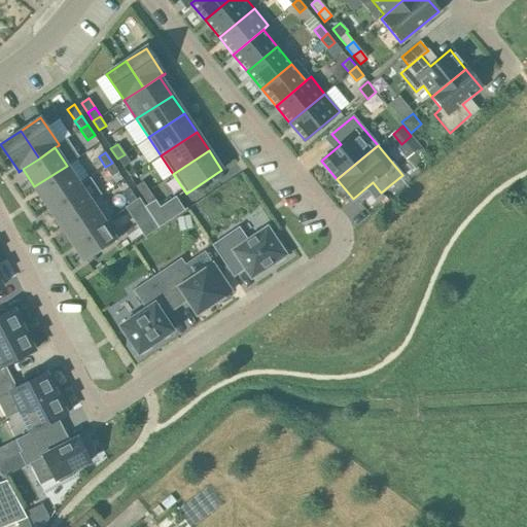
[(131,165),(125,154),(117,159),(125,169),(131,165)]
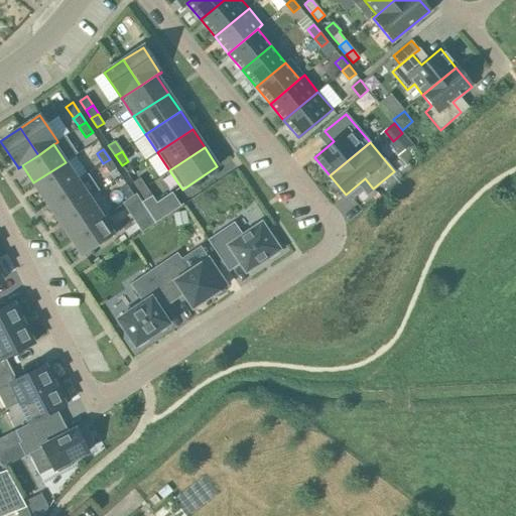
[(117,168),(110,159),(103,163),(110,173),(117,168)]
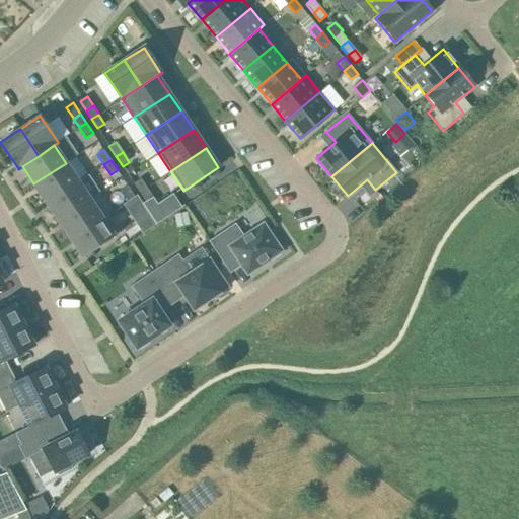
[(66,163),(33,183),(46,202),(78,181),(76,178),(66,163)]
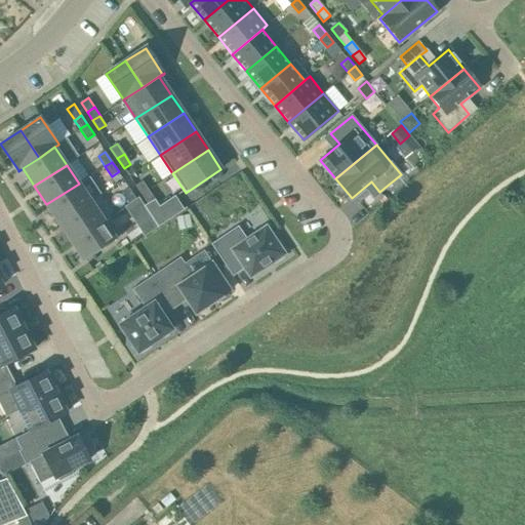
[(142,195),(149,190),(143,180),(135,186),(142,195)]
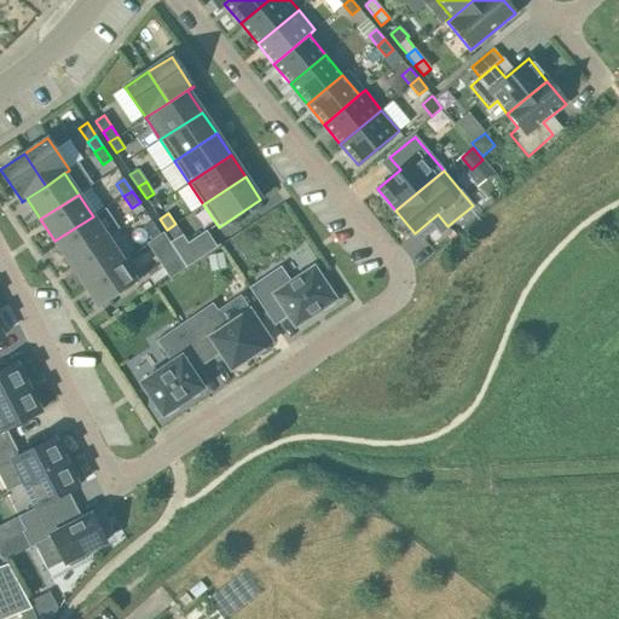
[(93,217),(55,241),(69,262),(108,237),(93,217)]
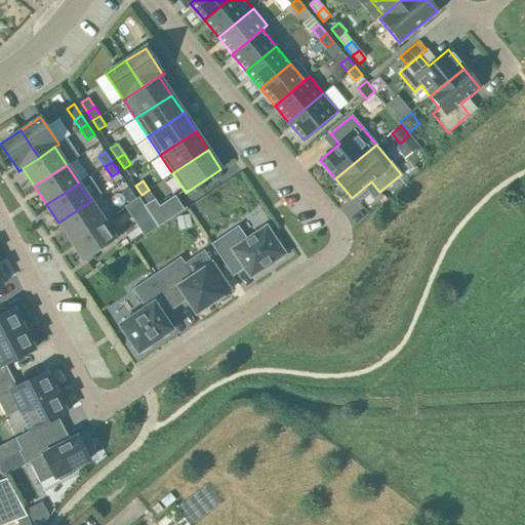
[(136,199),(130,189),(123,194),(130,204),(136,199)]
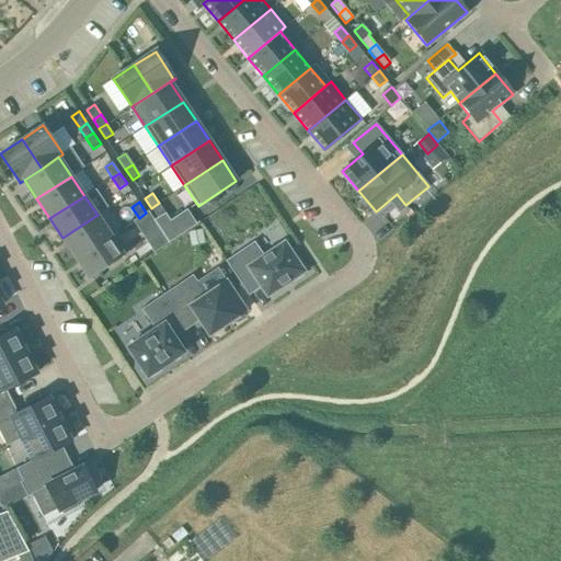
[(151,208),(158,217),(165,213),(159,203),(151,208)]
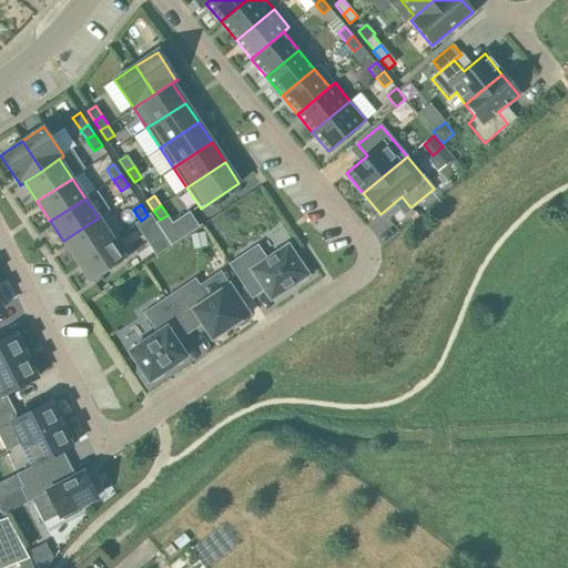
[(200,226),(190,212),(173,223),(169,215),(168,216),(160,221),(158,222),(173,244),(200,226)]
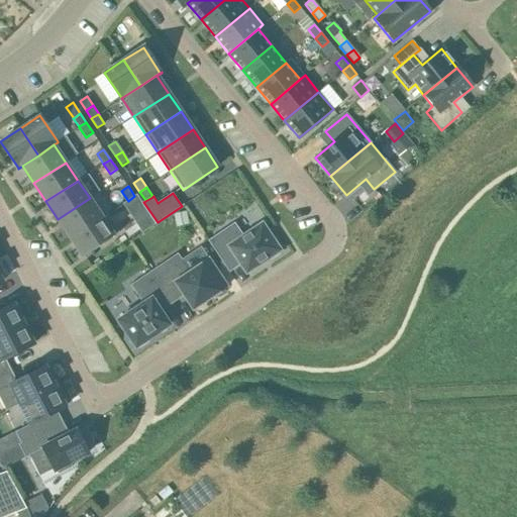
[(90,198),(58,219),(70,237),(102,216),(107,213),(106,212),(101,216),(90,198)]
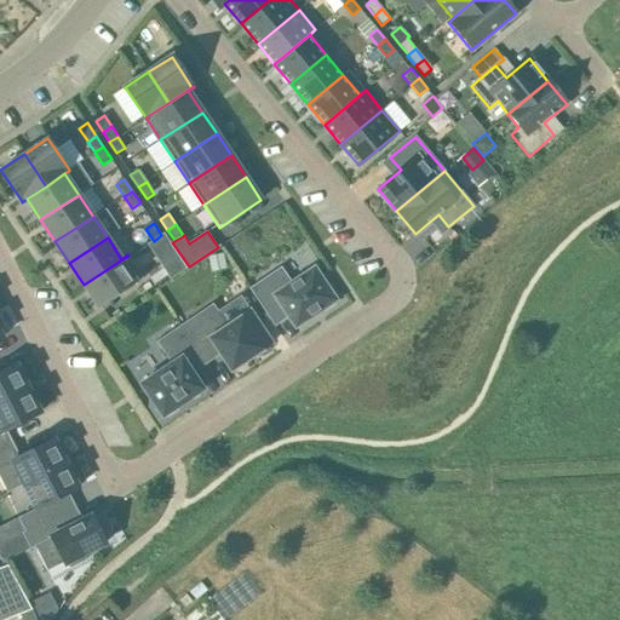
[(224,252),(210,256),(212,271),(228,268),(224,252)]
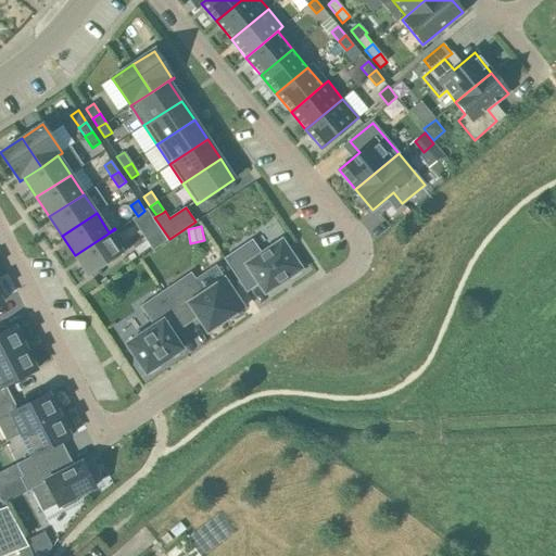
[(160,227),(146,237),(154,249),(167,240),(160,227)]
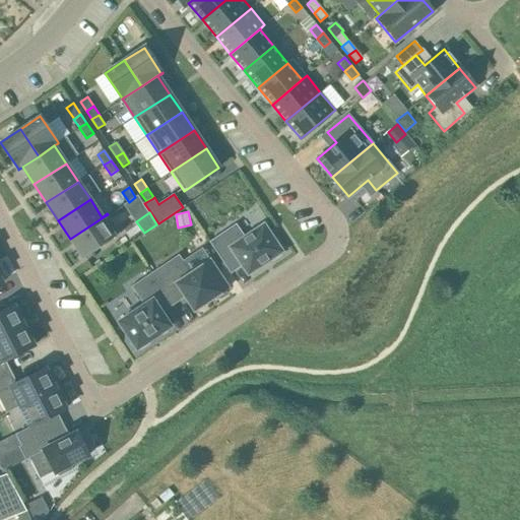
[(103,217),(70,239),(83,258),(120,234),(108,214),(103,217)]
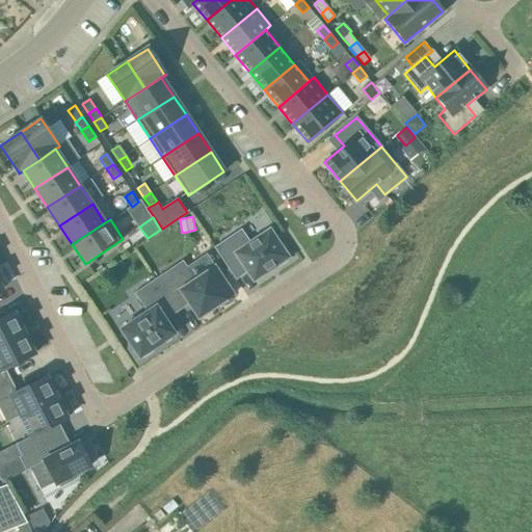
[(250,242),(241,229),(214,247),(236,280),(247,272),(254,281),(276,265),(278,267),(288,262),(286,259),(288,257),(270,230),(250,242)]
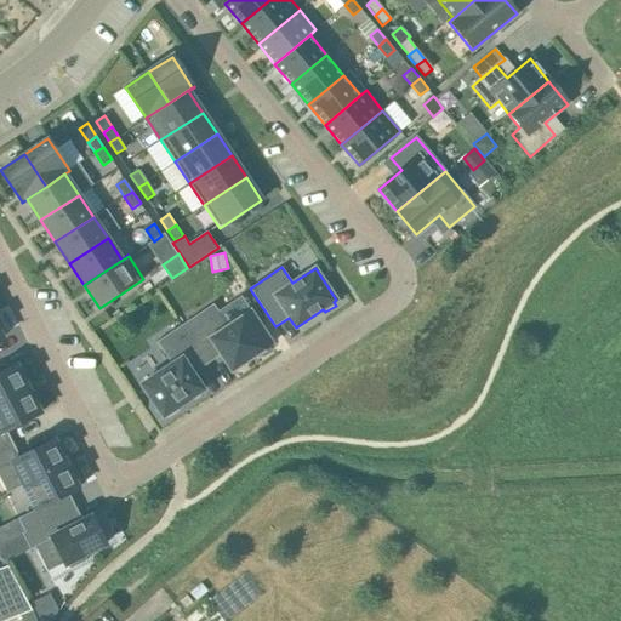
[(214,303),(181,325),(208,364),(221,354),(232,370),(234,369),(237,371),(244,366),(241,364),(272,343),(250,311),(228,326),(214,303)]
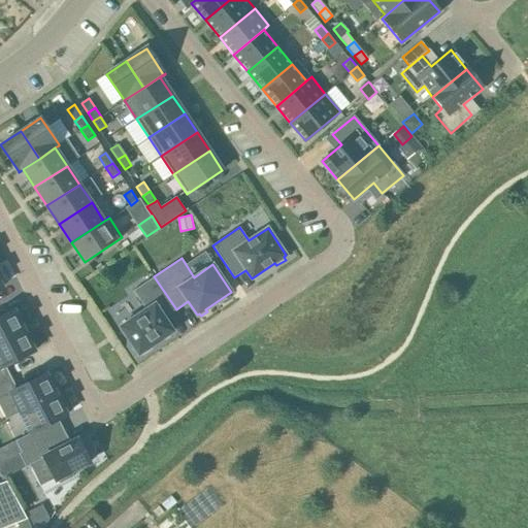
[(175,309),(154,276),(133,291),(146,309),(121,327),(139,354),(141,353),(143,355),(152,349),(151,347),(173,331),(164,318),(175,309)]
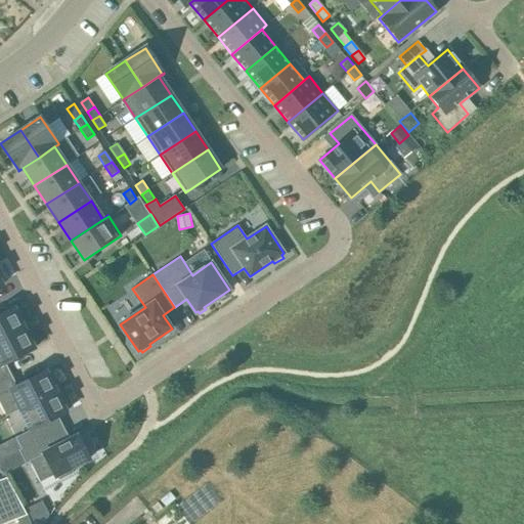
[(0,340),(24,329),(22,324),(26,322),(18,308),(14,310),(13,308),(0,314),(0,340)]
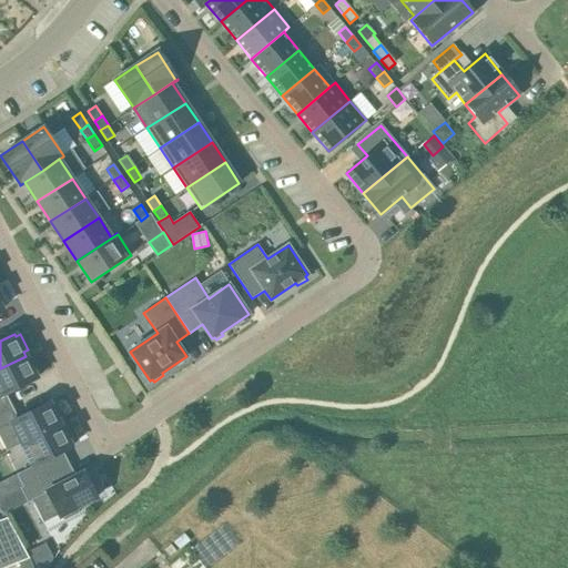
[(0,411),(12,405),(7,394),(37,378),(36,375),(40,373),(32,357),(28,359),(26,356),(0,368),(0,411)]
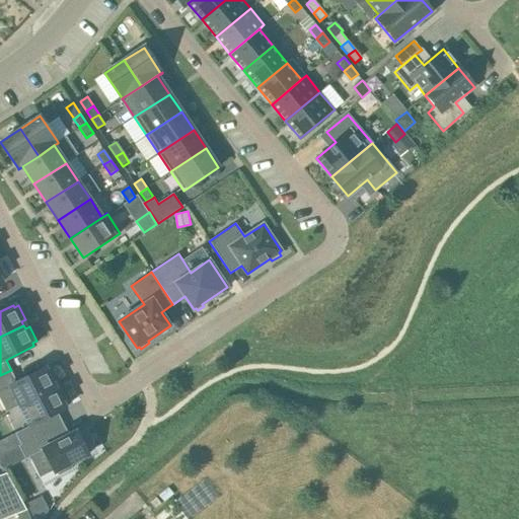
[(17,381),(11,370),(0,375),(0,390),(10,385),(20,405),(55,387),(53,384),(57,382),(50,368),(47,370),(45,367),(17,381)]
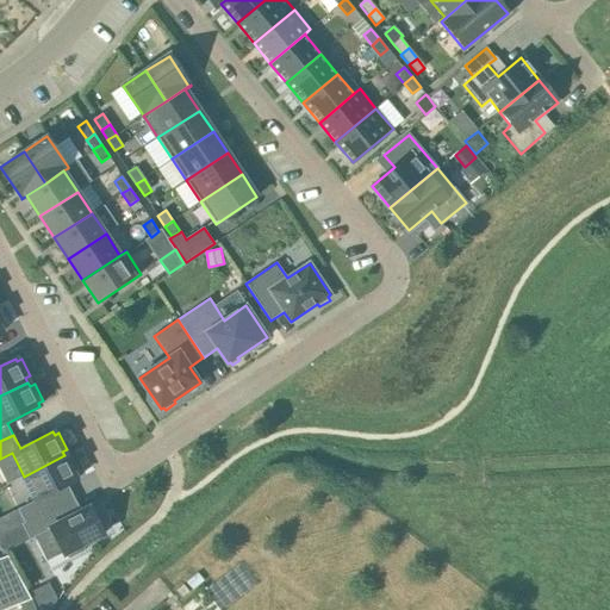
[(50,510),(44,496),(76,480),(75,477),(80,474),(72,458),(67,460),(64,455),(24,477),(36,499),(18,509),(25,522),(50,510)]
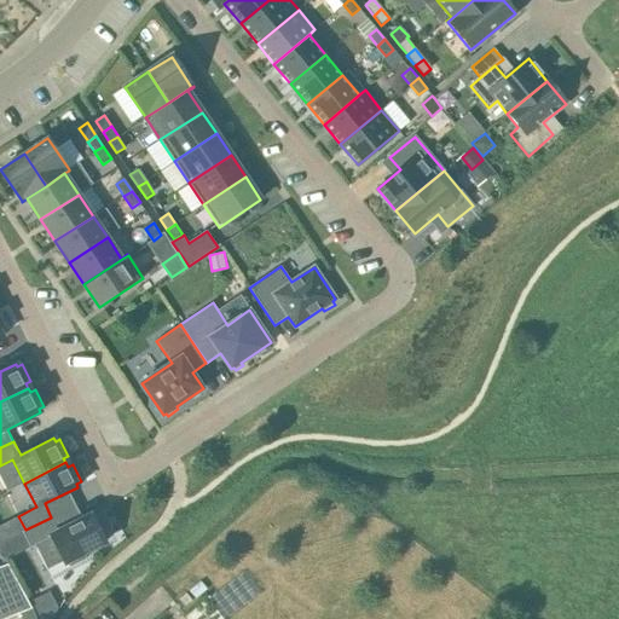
[(25,530),(22,532),(24,536),(30,548),(35,545),(47,570),(64,561),(65,562),(105,542),(103,537),(108,534),(99,518),(94,520),(92,515),(58,532),(51,518),(25,530)]
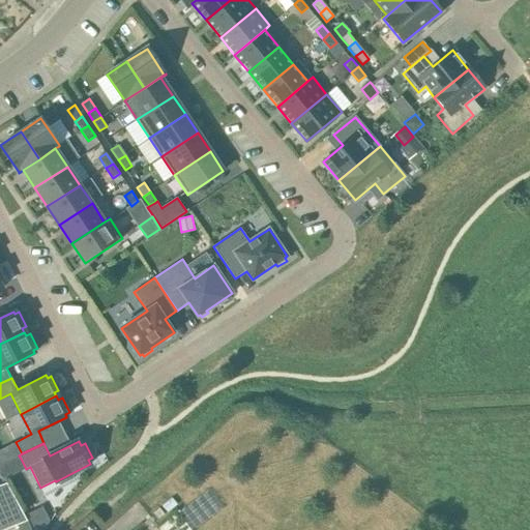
[(19,455),(0,464),(0,469),(5,479),(26,469),(21,459),(19,455)]
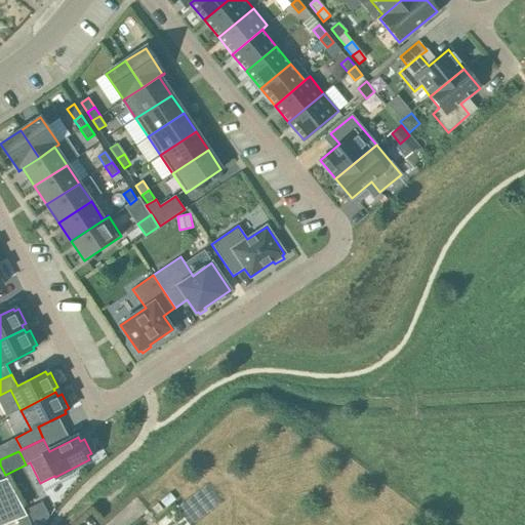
[(42,505),(28,512),(34,524),(44,524),(46,522),(49,518),(42,505)]
